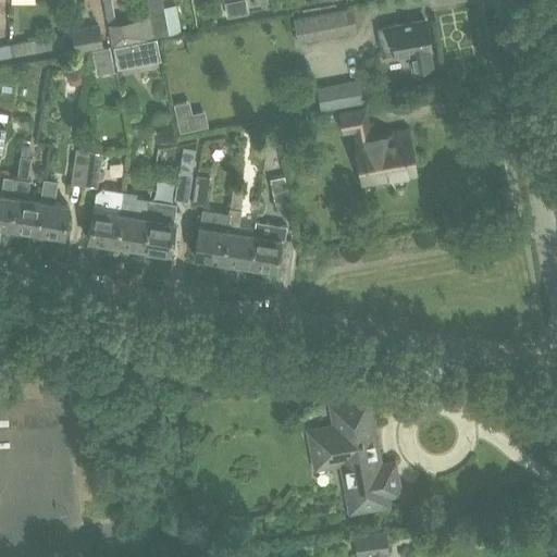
[(147,0),(149,10),(155,36),(182,31),(176,4),(163,7),(162,0),(147,0)]
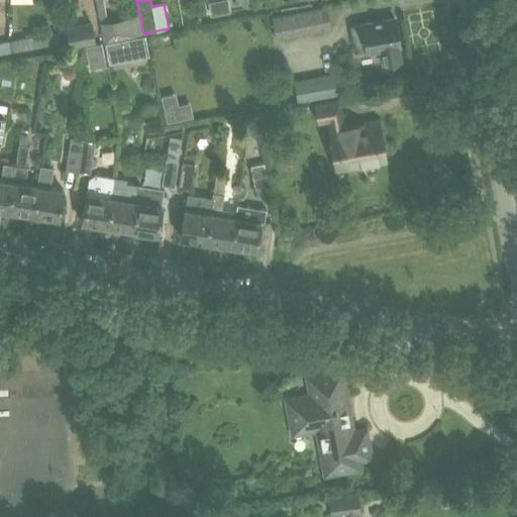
[(230,12),(228,2),(215,5),(217,14),(230,12)]
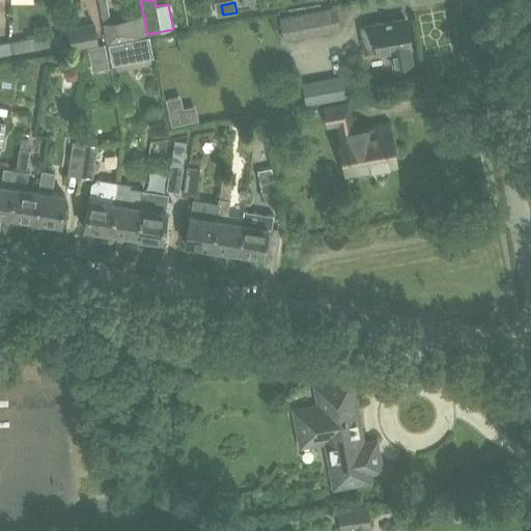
[(280,17),(284,38),(337,29),(333,7),(280,17)]
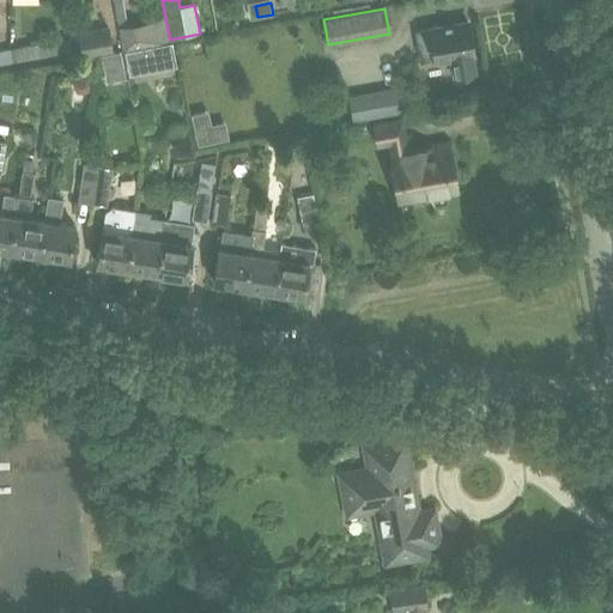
[(448,56),(451,76),(477,73),(472,52),(474,52),(468,19),(429,26),(430,28),(417,30),(419,43),(422,61),(448,56)]
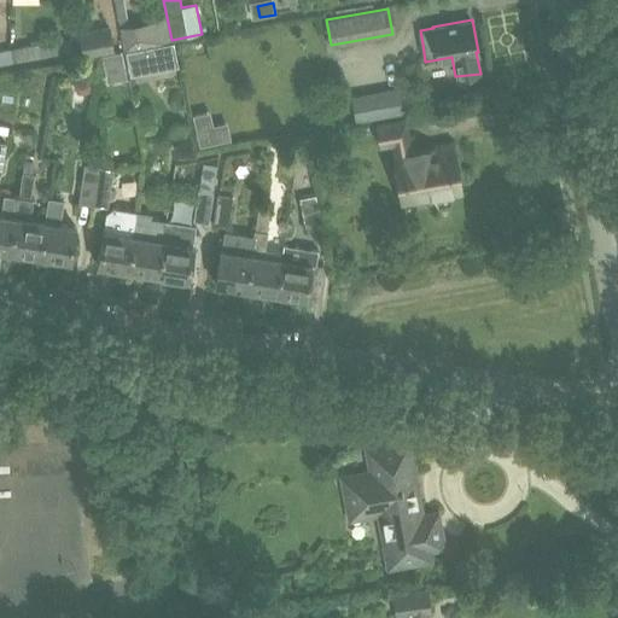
[(121,27),(126,50),(145,47),(140,23),(121,27)]
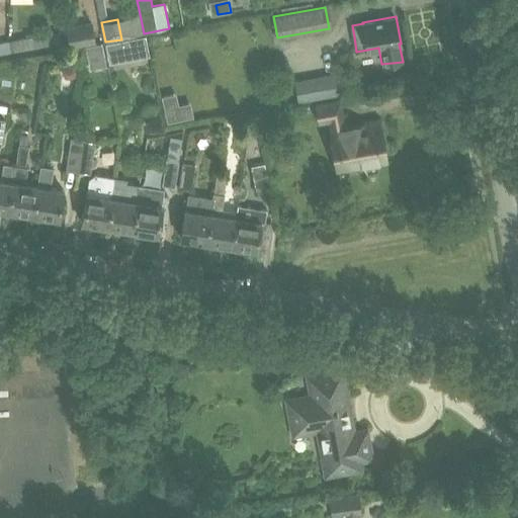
[(67,26),(71,47),(95,42),(91,22),(67,26)]
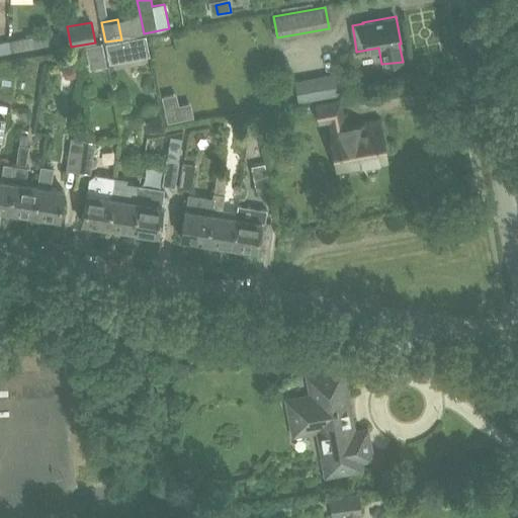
[(49,34),(51,44),(60,41),(59,32),(49,34)]
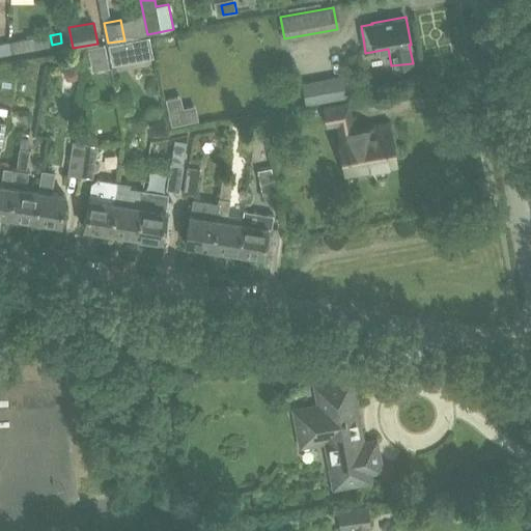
[(11,52),(15,52),(34,48),(32,36),(12,40),(9,40),(11,52)]
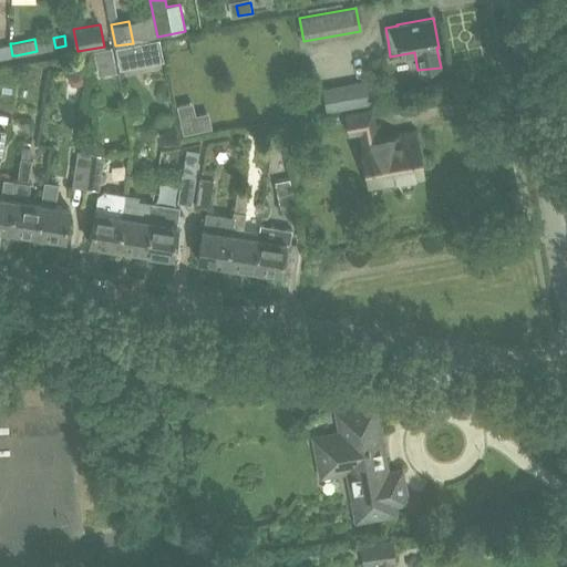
[(0,58),(12,55),(10,43),(0,45),(0,58)]
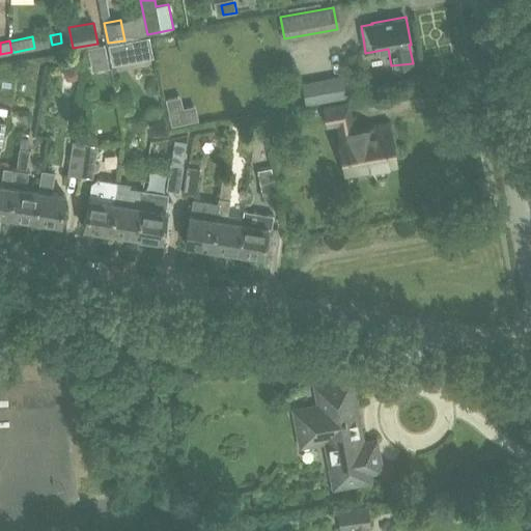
[(113,63),(127,60),(123,40),(110,43),(113,63)]
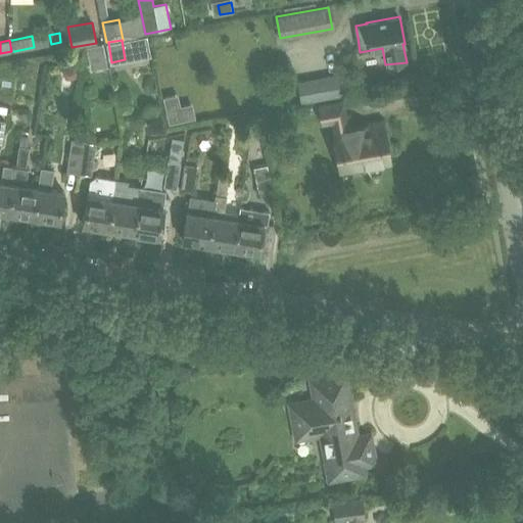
[(73,67),(68,66),(64,69),(63,75),(66,79),(70,79),(75,77),(76,72),(73,67)]
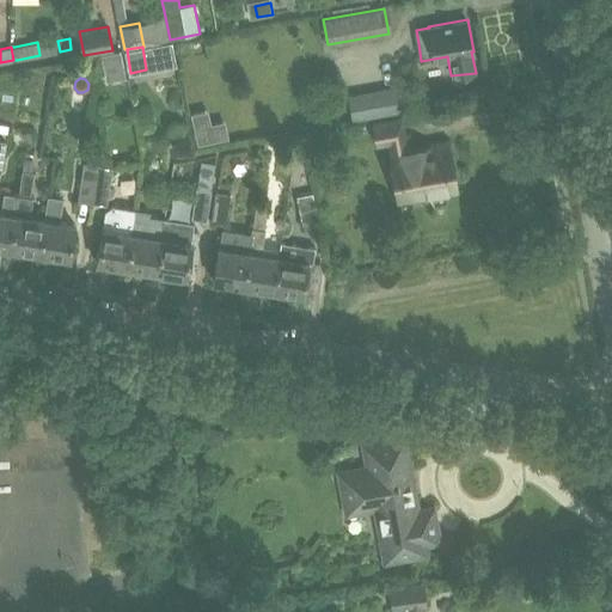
[(346,96),(350,123),(404,114),(399,86),(346,96)]
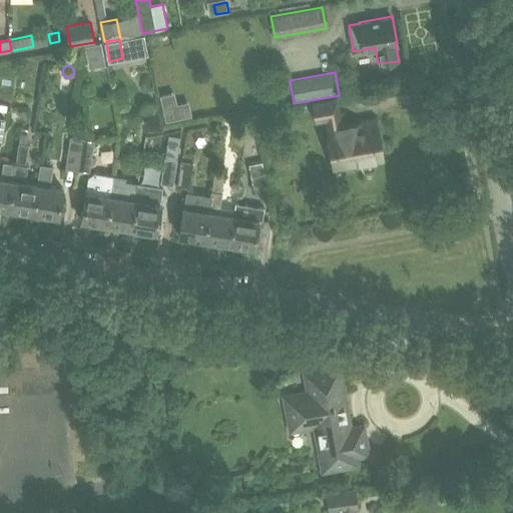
[(29,79),(30,110),(50,109),(48,78),(29,79)]
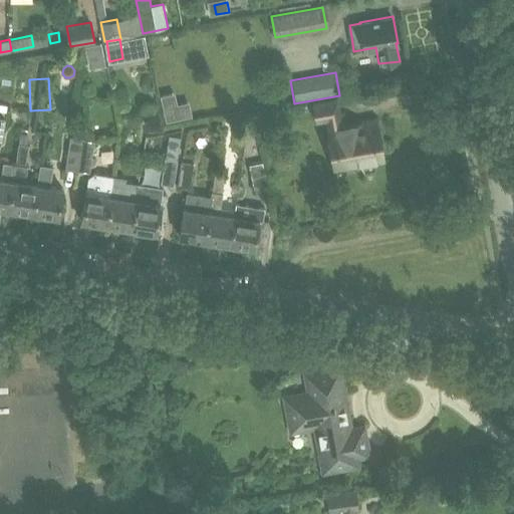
[(167,120),(191,115),(188,101),(176,103),(174,92),(161,94),(167,120)]
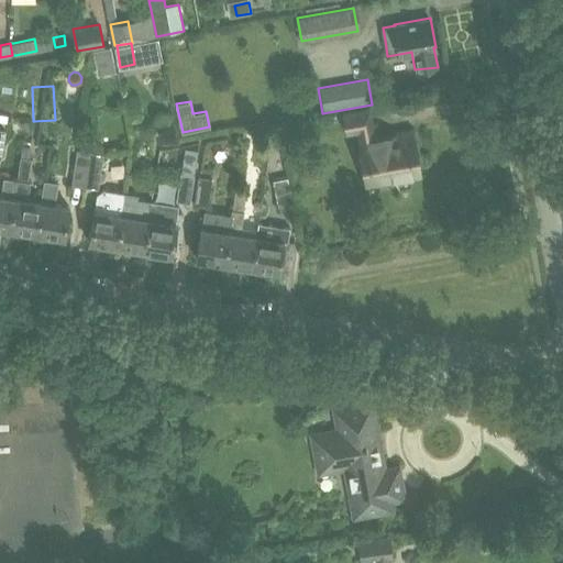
[(392,176),(398,186),(409,184),(411,173),(418,172),(412,138),(395,140),(394,135),(373,139),(367,109),(343,113),(346,132),(356,130),(365,180),(392,176)]
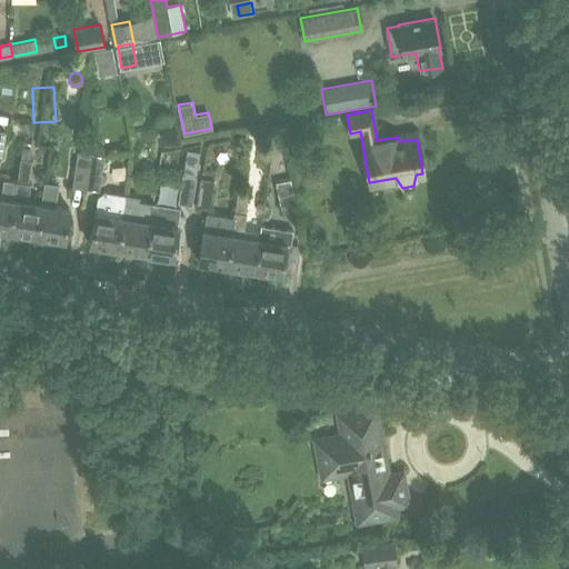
[(198,147),(226,143),(225,132),(197,136),(198,147)]
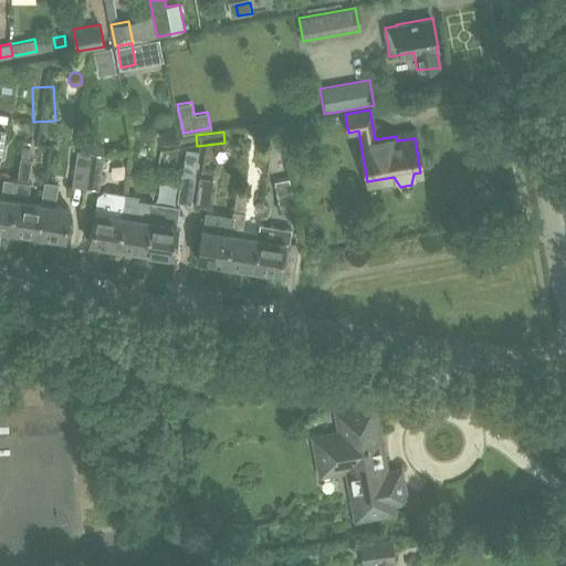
[(9,230),(35,234),(41,202),(28,200),(30,182),(28,182),(31,159),(30,159),(31,149),(22,147),(17,180),(16,180),(9,230)]
